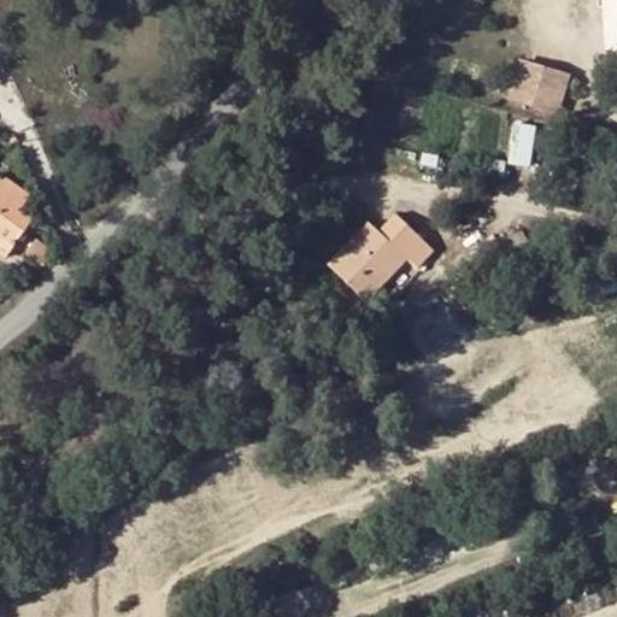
[(550,111),(560,75),(515,63),(505,99),(550,111)]
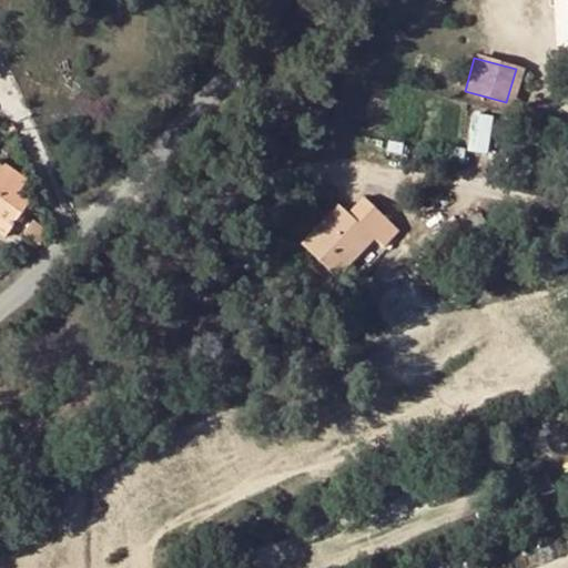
[(0,215),(10,223),(27,194),(16,185),(21,178),(3,164),(0,166),(0,215)]
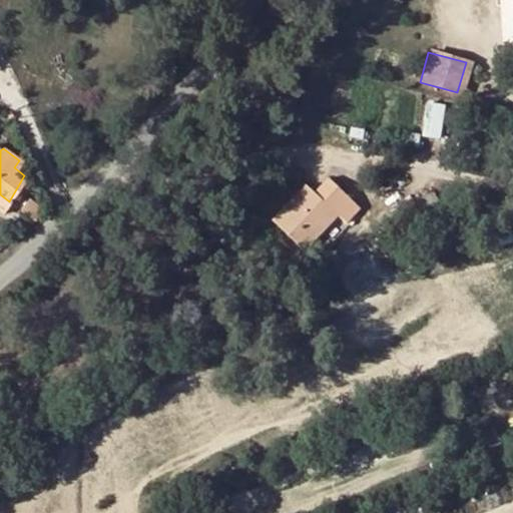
[(388,180),(387,178),(384,177),(381,177),(379,179),(378,182),(379,184),(380,186),(382,187),(385,187),(388,186),(389,183),(388,180)]
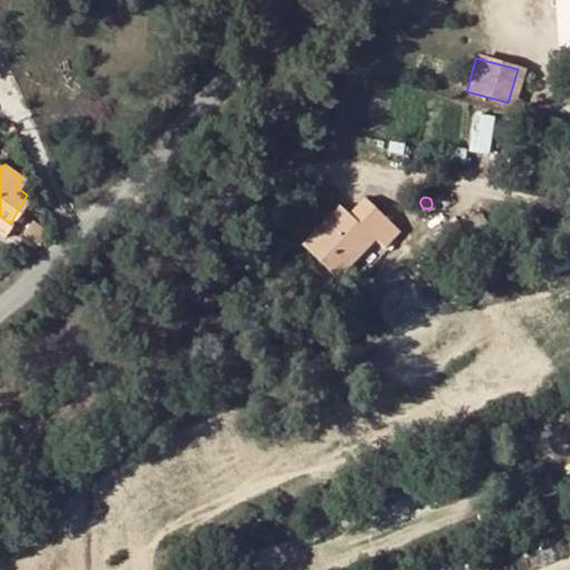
[(355,223),(372,207),(362,198),(347,214),(355,223)]
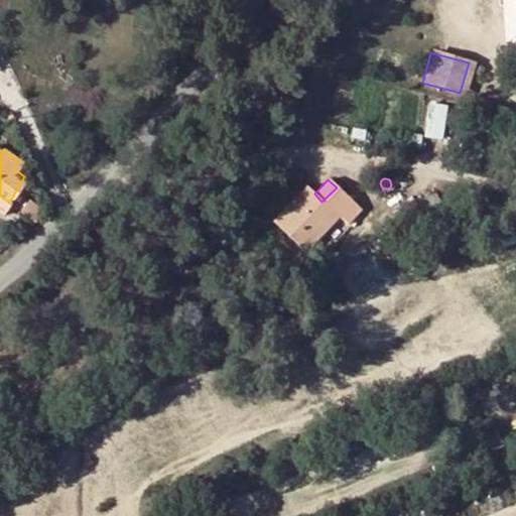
[(304,184),(280,210),(270,222),(304,253),(331,226),(339,218),(346,224),(360,208),(337,187),(321,202),(314,194),(304,184)]
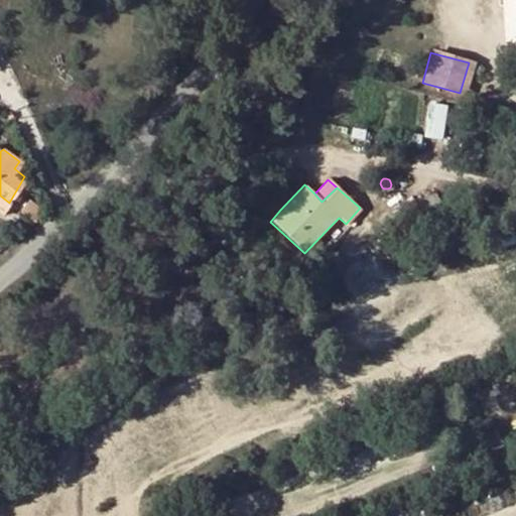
[(0,196),(0,209),(4,212),(9,203),(0,196)]
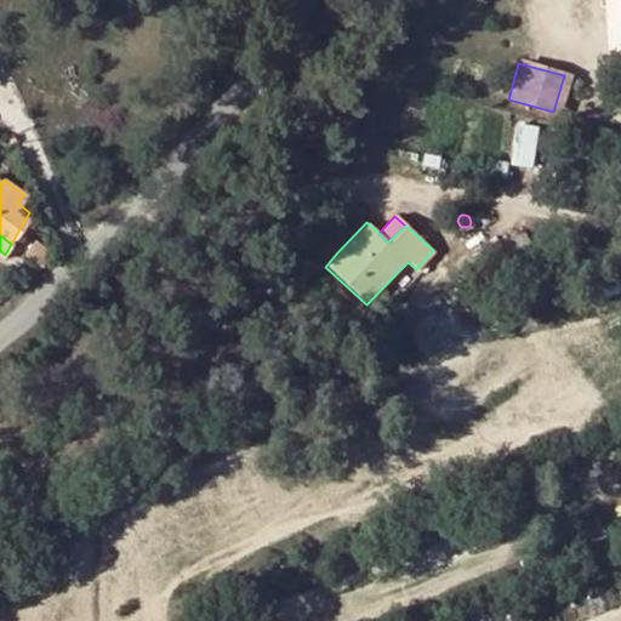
[(33,239),(24,255),(39,266),(50,249),(33,239)]
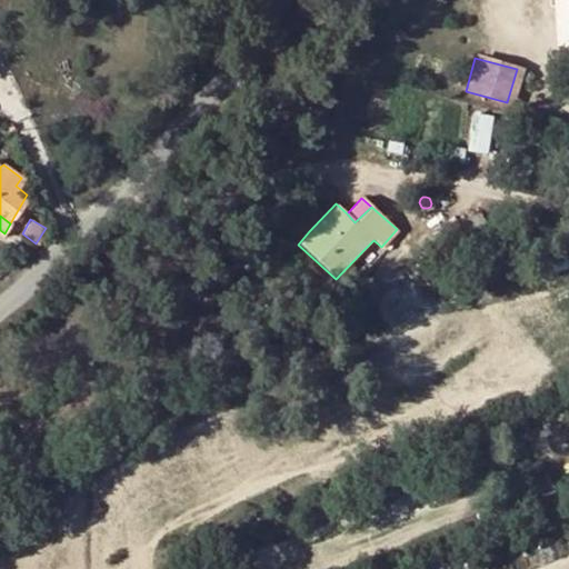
[(428,568),(423,559),(402,568),(428,568)]
